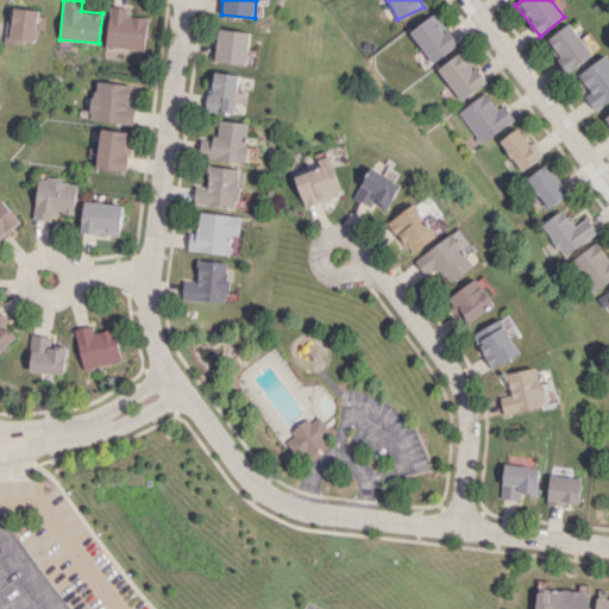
[(145,51),(150,18),(127,16),(129,7),(111,5),(106,45),(145,51)]
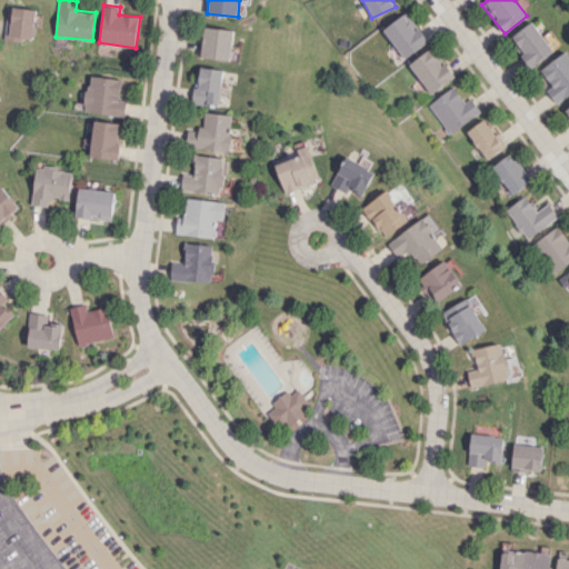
[(36,9),(9,7),(6,38),(33,40),(36,9)]
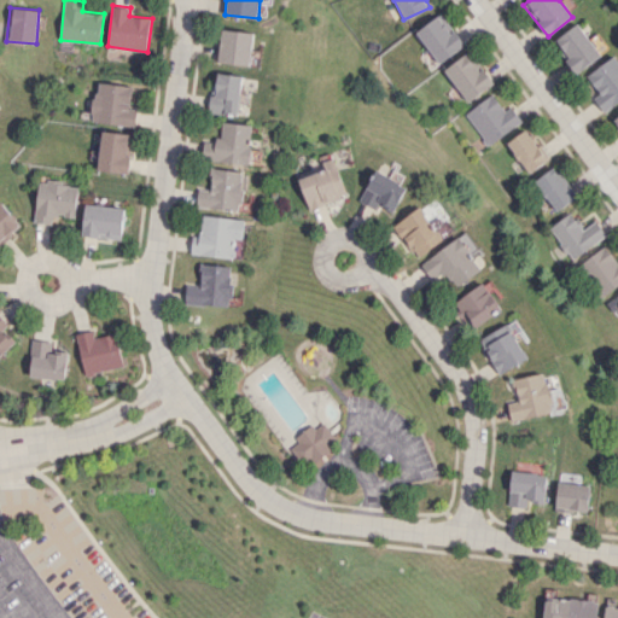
[(450,33),(437,16),(415,31),(439,63),(465,45),(454,30),(450,33)]
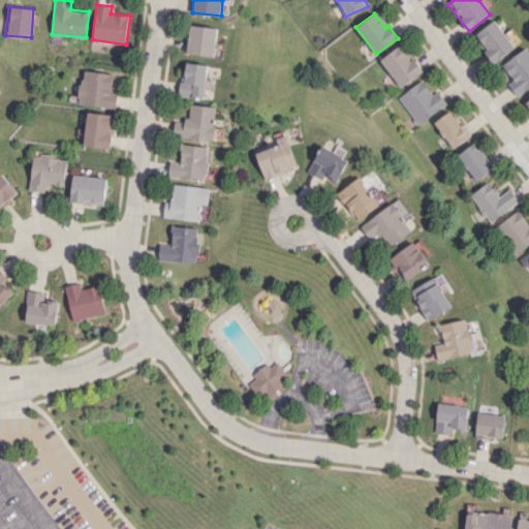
[(493,63),(515,48),(494,20),(473,35),(493,63)]
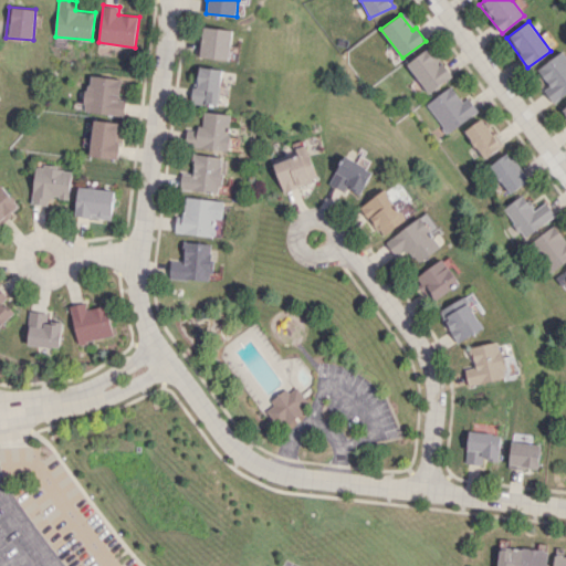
[(233,30),(203,27),(201,58),(231,60),(233,30)]
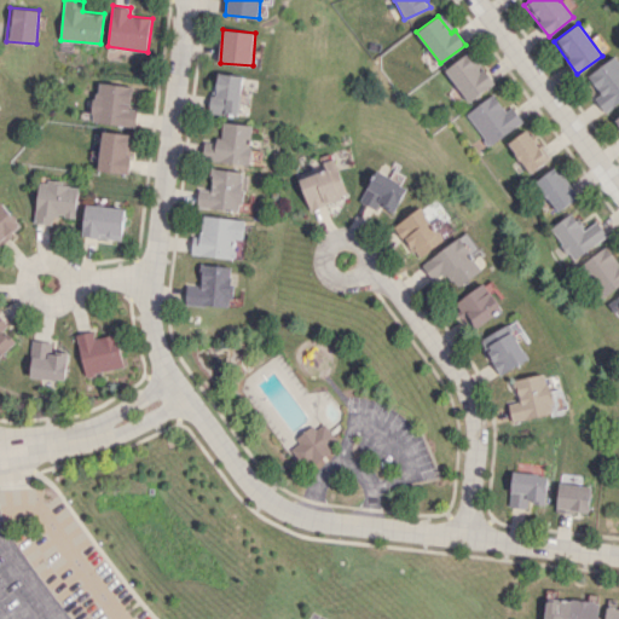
[(480,71),(467,53),(444,70),(468,102),(493,82),(484,69),(480,71)]
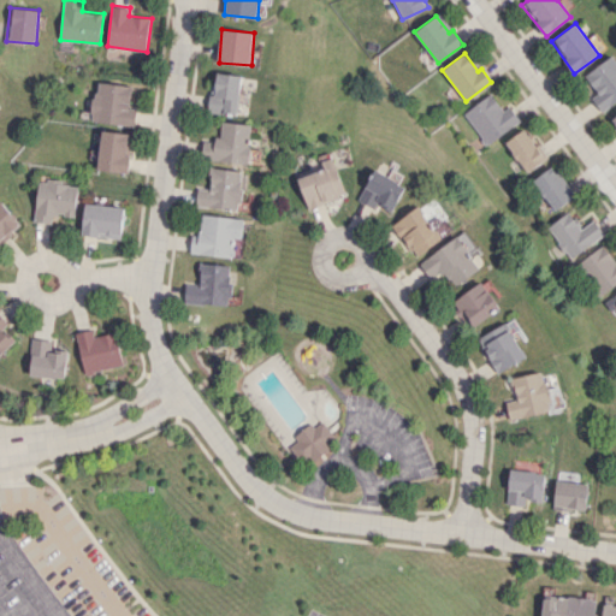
[(585,75),(598,93),(592,98),(602,111),(615,100),(615,53),(585,75)]
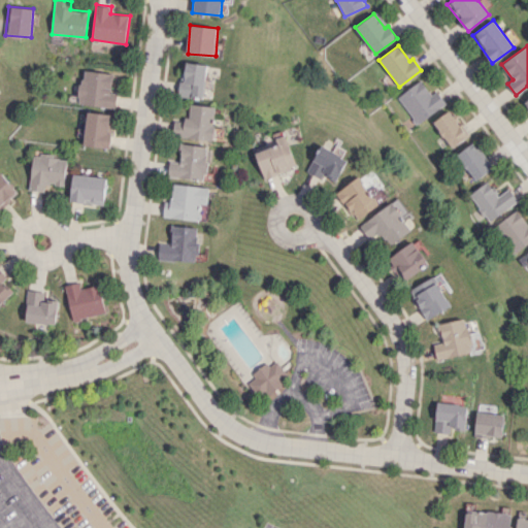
[(208,65),(187,62),(182,96),(203,99),(208,65)]
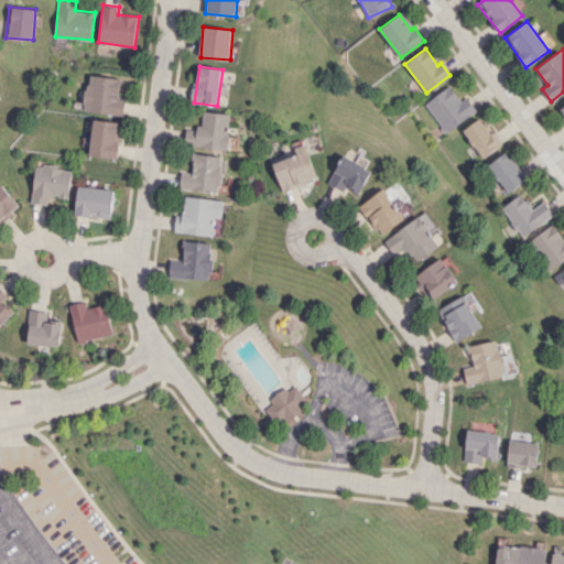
[(126,115),(128,99),(120,99),(122,78),(89,75),(85,110),(126,115)]
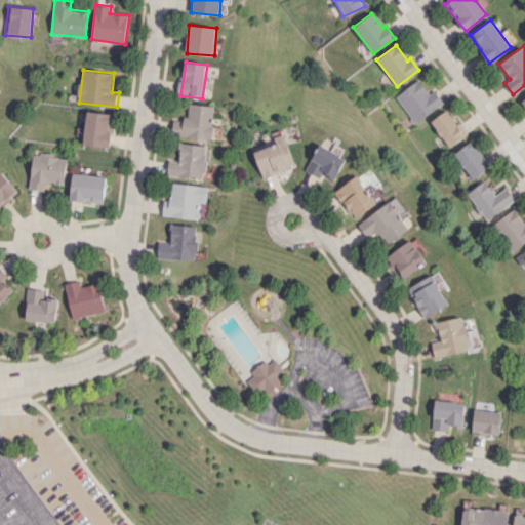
[(443,104),(434,90),(428,94),(417,80),(394,95),(412,123),(443,104)]
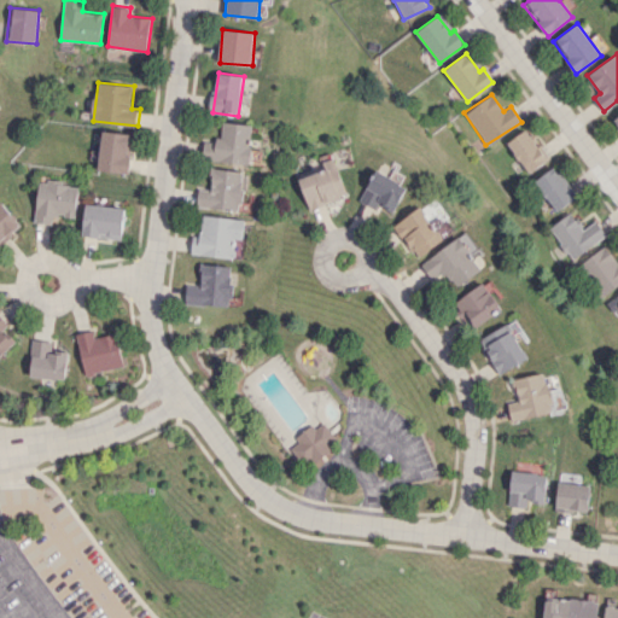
[(222,140),(207,139),(205,159),(250,164),(254,124),(225,122),(222,140)]
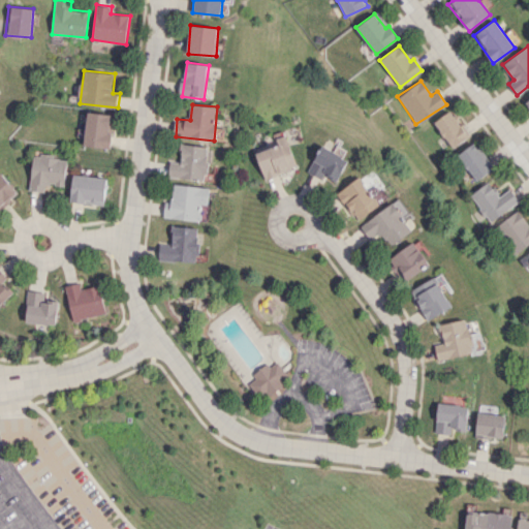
[(433,122),(452,149),(468,136),(449,110),(433,122)]
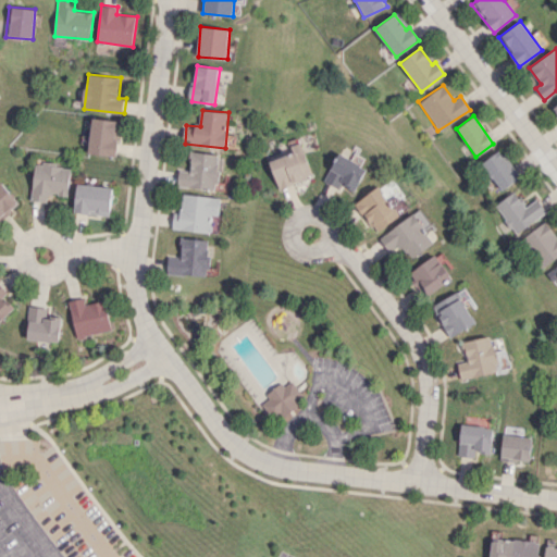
[(89,153),(118,157),(121,121),(93,118),(89,153)]
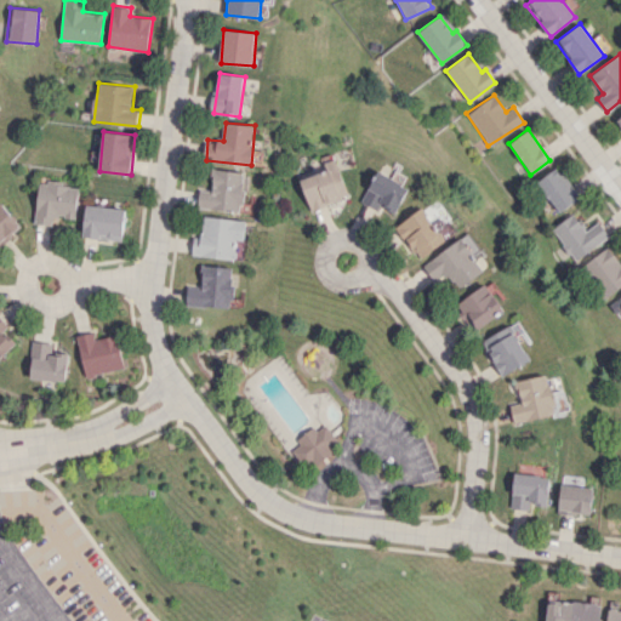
[(312,210),(349,195),(336,159),(324,163),(326,170),(300,181),(312,210)]
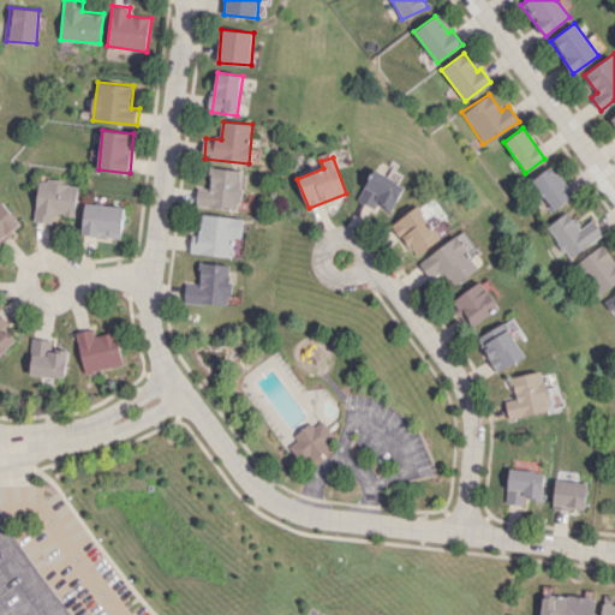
[(532,179),(553,210),(572,197),(551,166),(532,179)]
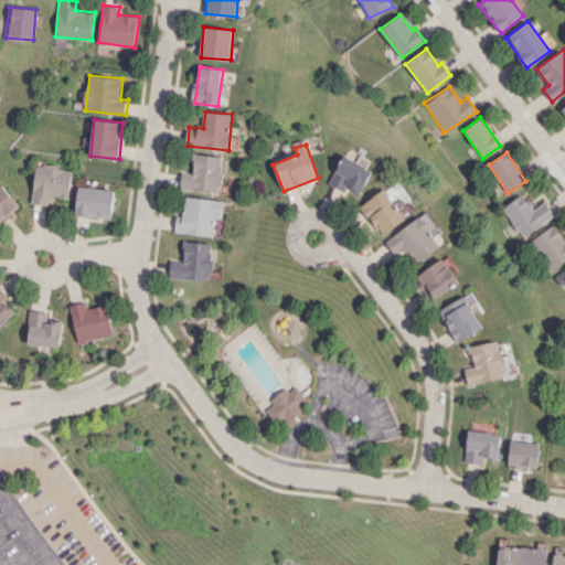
[(181,189),(220,193),(224,157),(195,153),(193,173),(183,172),(181,189)]
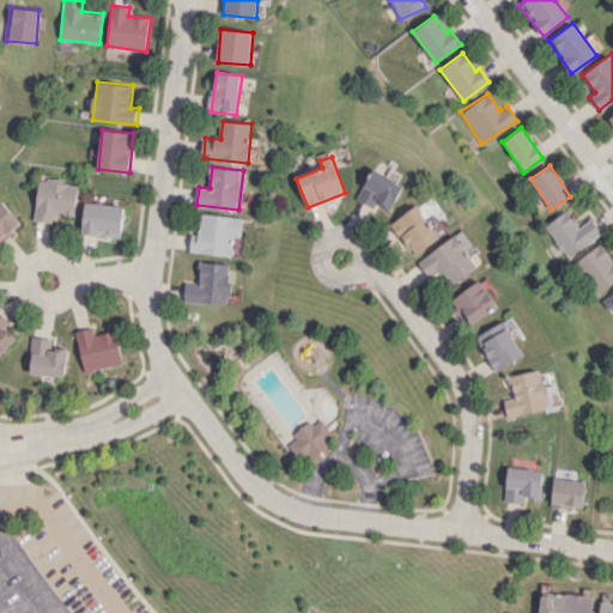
[(404,183),(372,168),(356,200),(375,210),(377,205),(390,211),(404,183)]
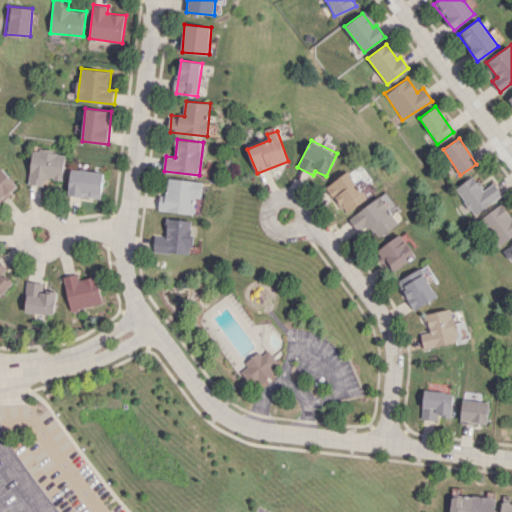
[(66,152),(33,150),(31,184),(48,185),(48,179),(65,180),(66,152)]
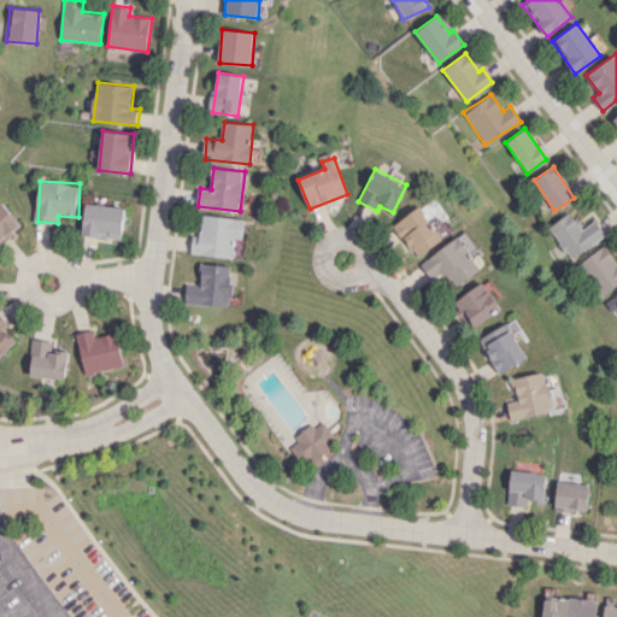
[(0,245),(23,223),(1,200),(0,201),(0,245)]
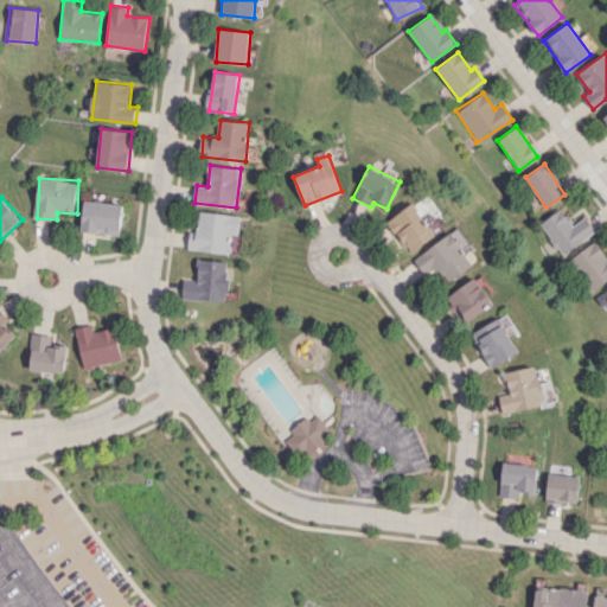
[(83,232),(122,234),(123,203),(84,202),(83,232)]
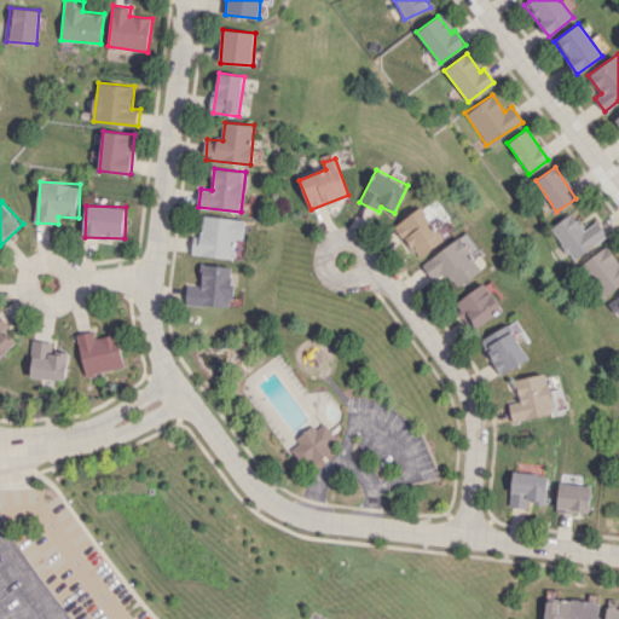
[(415,256),(443,243),(424,208),(397,221),(415,256)]
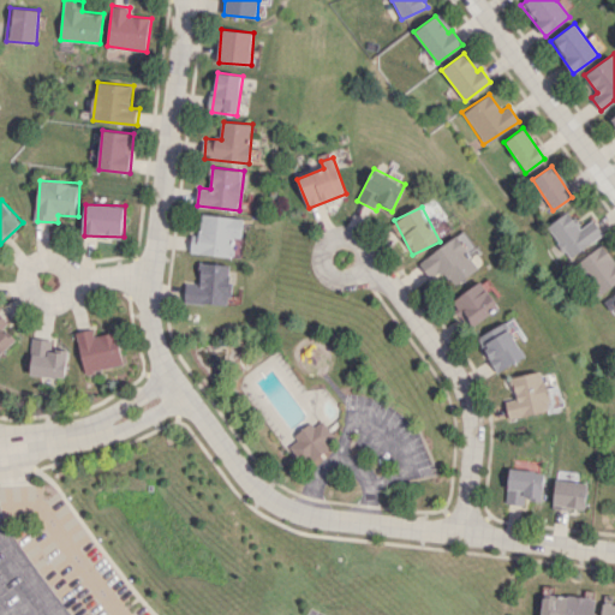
[(547,226),(569,258),(604,233),(593,219),(581,228),(568,210),(547,226)]
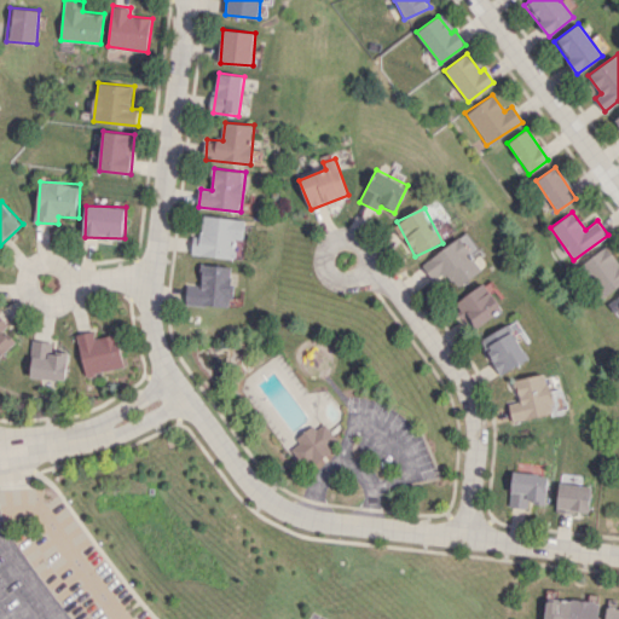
[(233,259),(236,238),(244,239),(246,220),(204,215),(202,237),(195,236),(192,254),(233,259)]
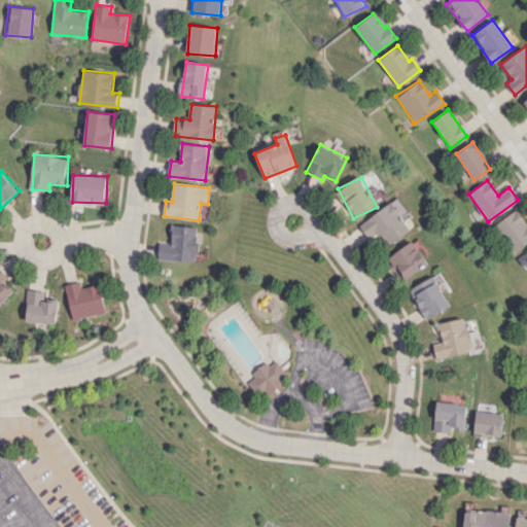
[(411,231),(392,203),(359,223),(370,240),(382,232),(390,244),(411,231)]
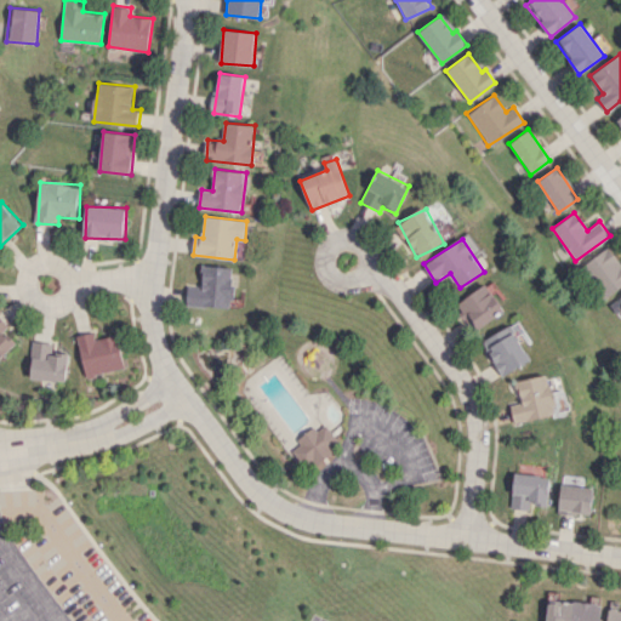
[(620,263),(608,246),(581,267),(604,298),(620,285),(620,263)]
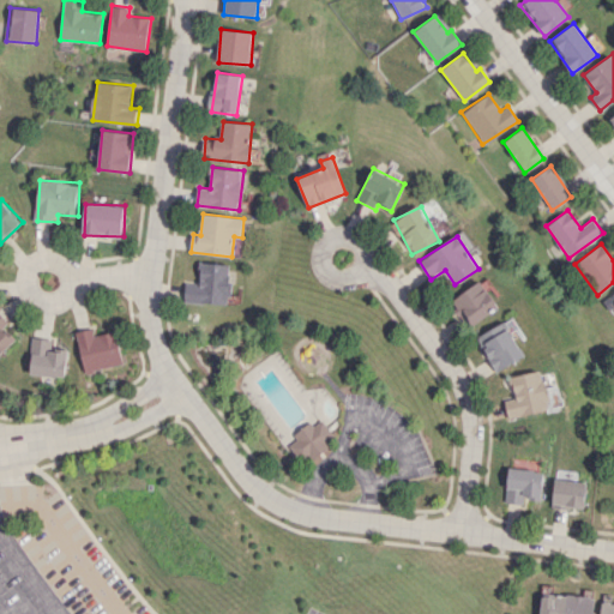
[(233,264),(200,262),(199,283),(186,282),(185,301),(229,305),(233,264)]
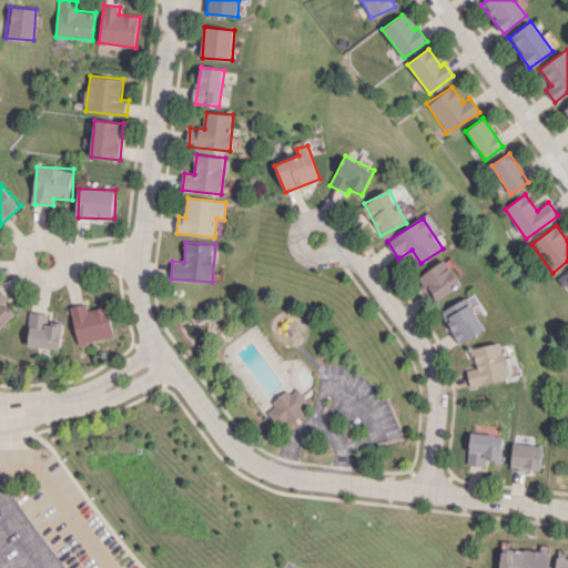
[(417,279),(435,303),(462,283),(445,260),(417,279)]
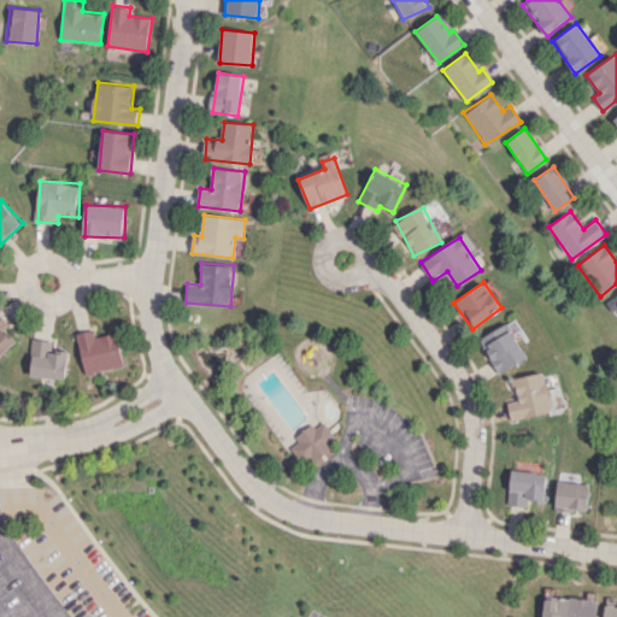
[(5,328),(10,322),(0,311),(0,354),(16,340),(5,328)]
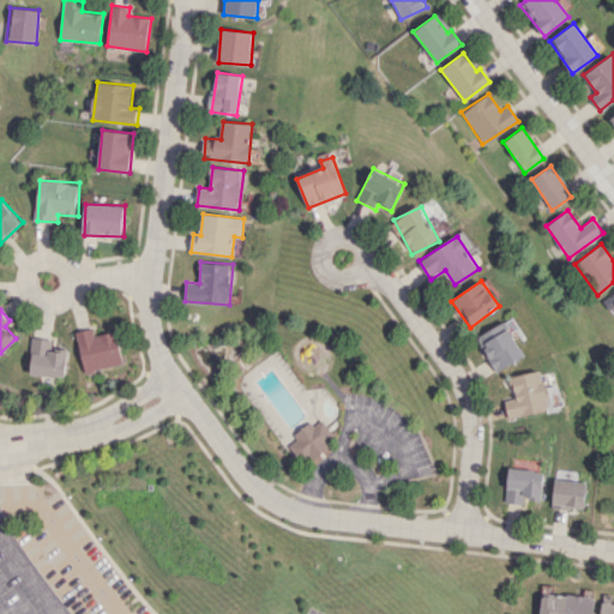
[(479,335),(495,372),(524,357),(507,321),(479,335)]
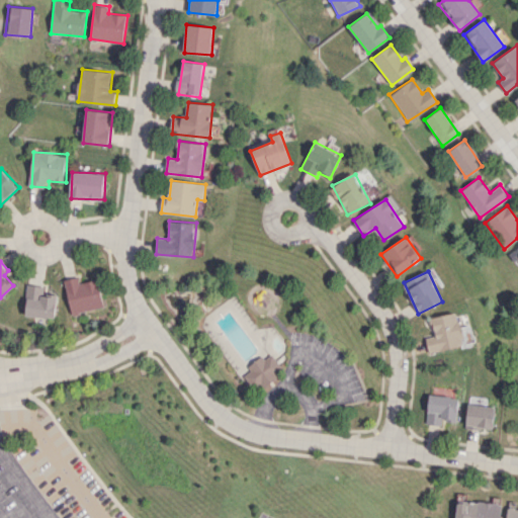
[(65,279),(72,314),(104,308),(98,279),(80,282),(79,276),(65,279)]
